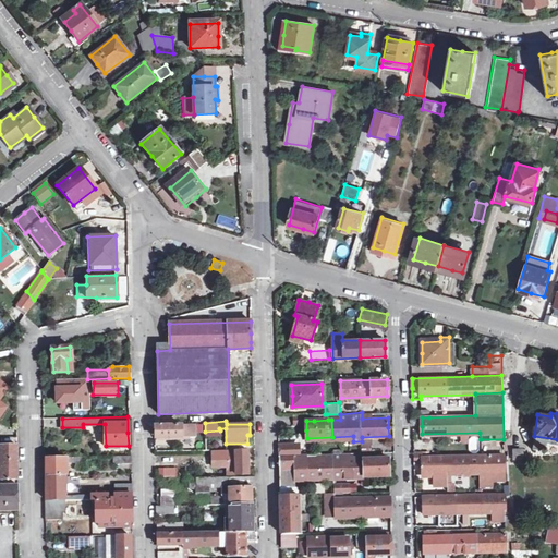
[(194,424),(155,425),(155,437),(190,437),(190,446),(203,447),(203,437),(194,437),(194,424)]
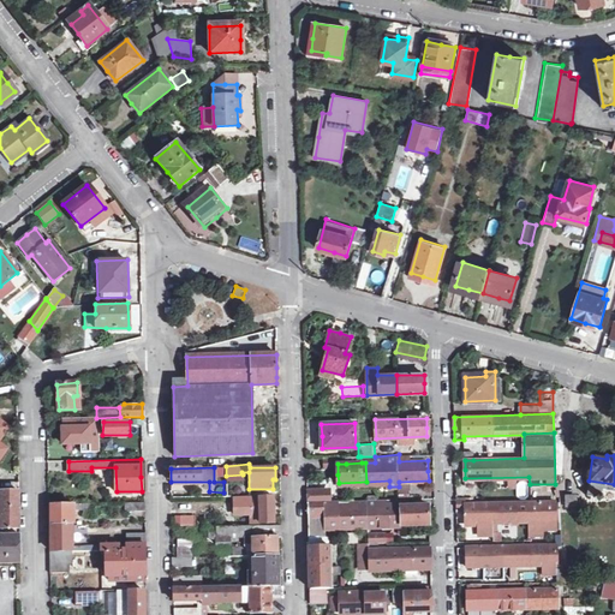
[(529,495),(527,482),(515,483),(518,497),(529,495)]
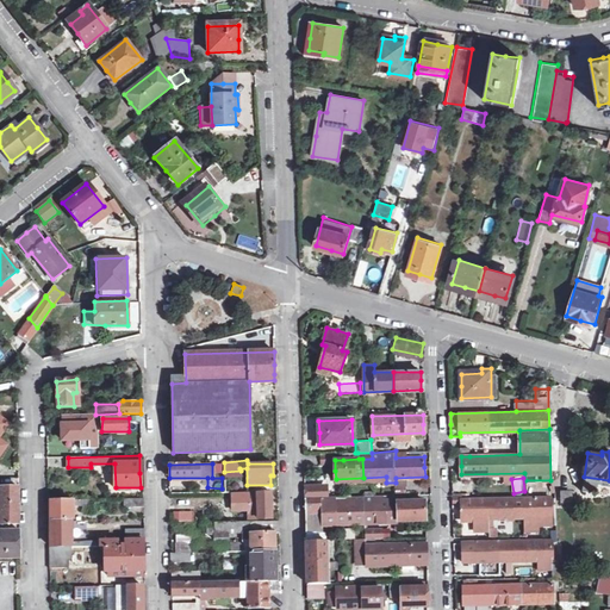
[(324,486),(305,486),(305,498),(324,497),(324,486)]
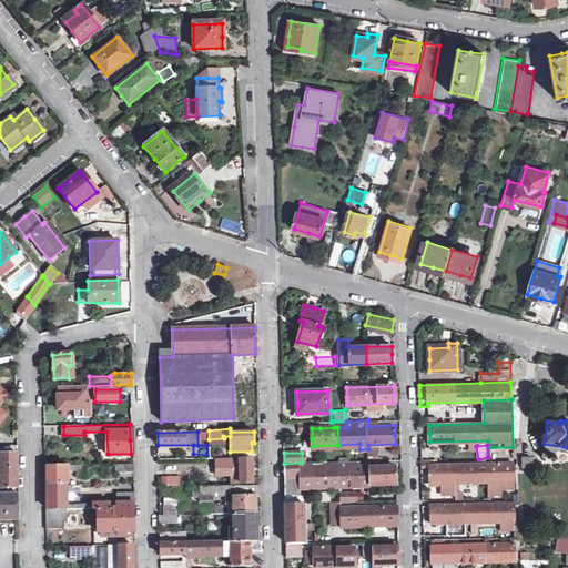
[(18,454),(0,454),(0,468),(0,487),(18,487),(18,470),(18,454)]
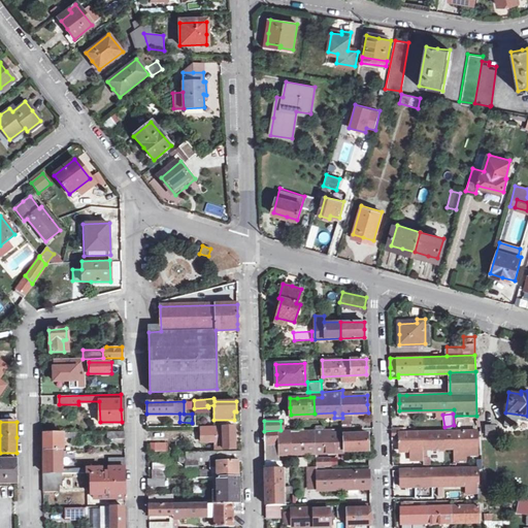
[(484,425),(485,437),(496,436),(495,424),(484,425)]
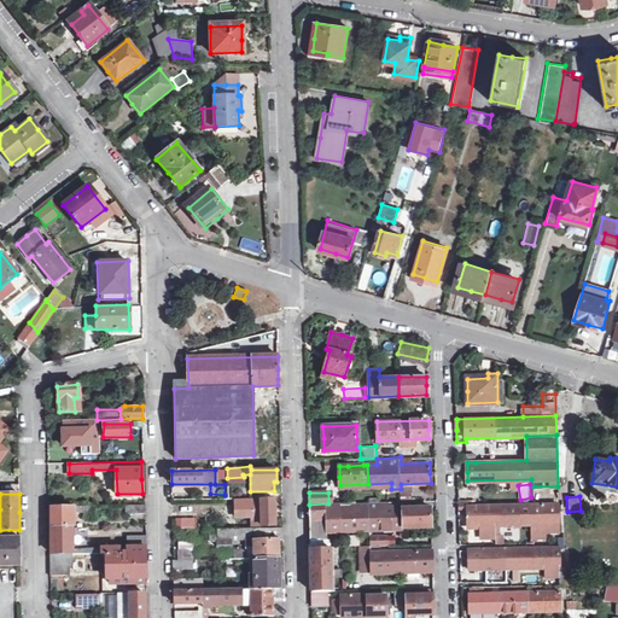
[(274,499),(252,499),(252,508),(261,508),(261,524),(275,524),(274,512),(274,499)]
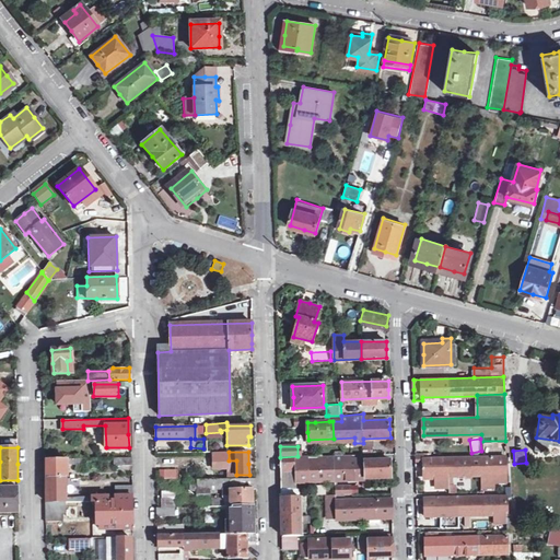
[(424,474),(426,489),(433,489),(433,475),(505,474),(505,455),(424,459),(424,474)]
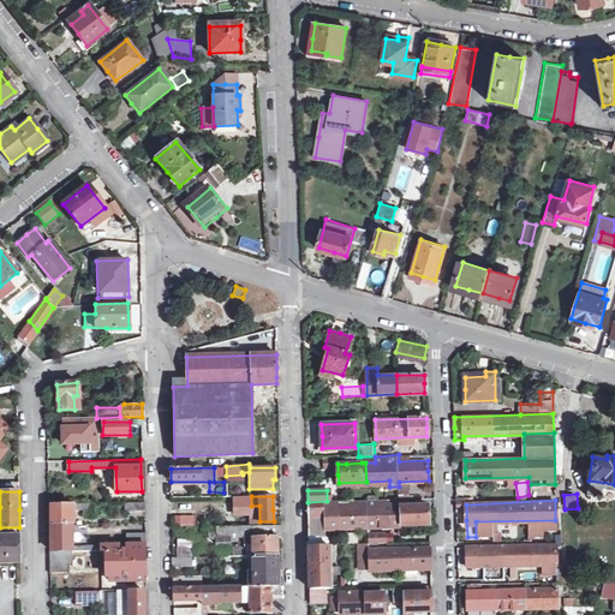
[(327,501),(308,502),(309,513),(332,513),(332,526),(389,525),(401,525),(401,505),(351,507),(351,501),(327,501)]
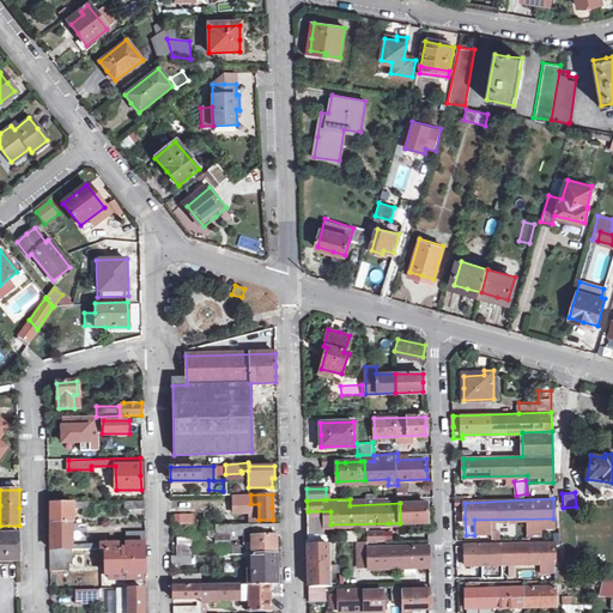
[(144,501),(127,501),(128,510),(145,510),(144,501)]
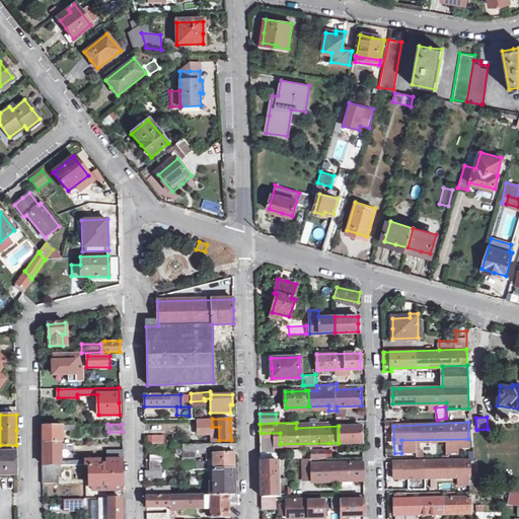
[(43,435),(43,443),(60,442),(60,439),(62,438),(62,430),(79,430),(79,425),(43,427),(43,435)]
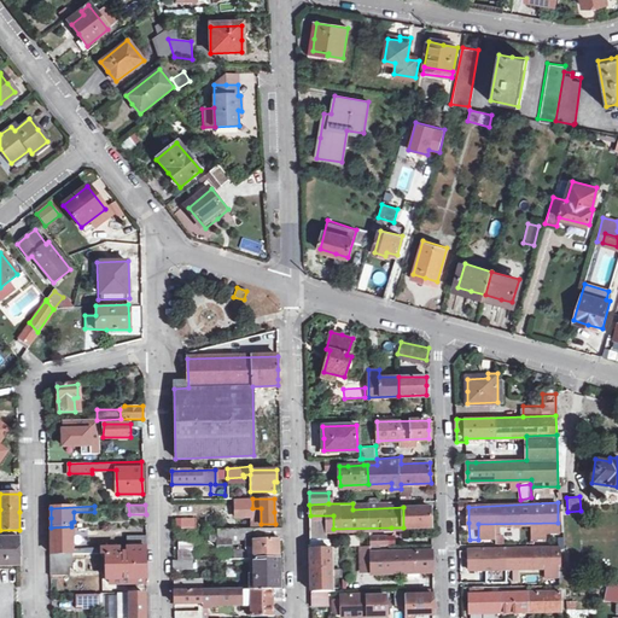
[(432,507),(403,507),(403,528),(432,526),(432,517),(432,507)]
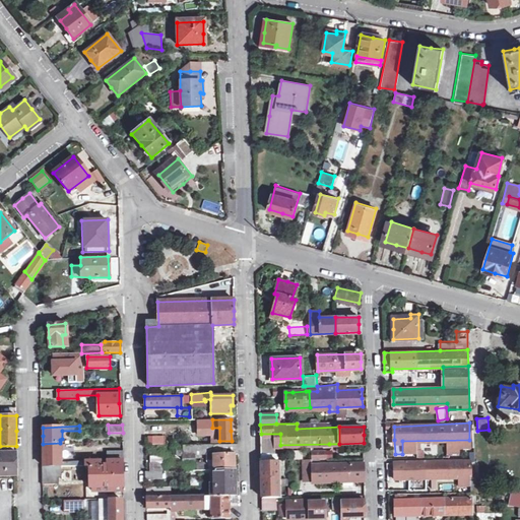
[(164,444),(164,435),(151,436),(152,445),(164,444)]
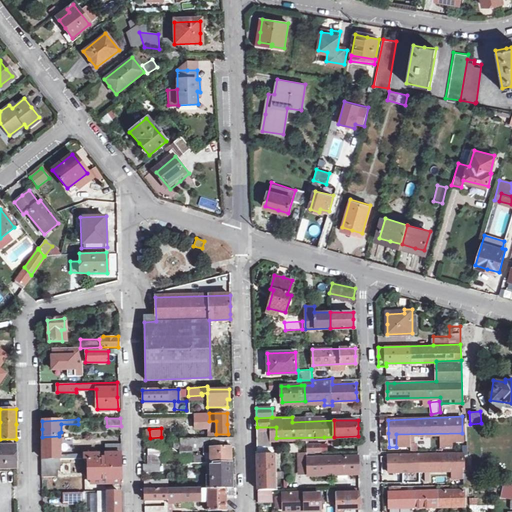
[(42,448),(42,459),(58,459),(82,459),(82,453),(60,455),(59,436),(42,437),(42,448)]
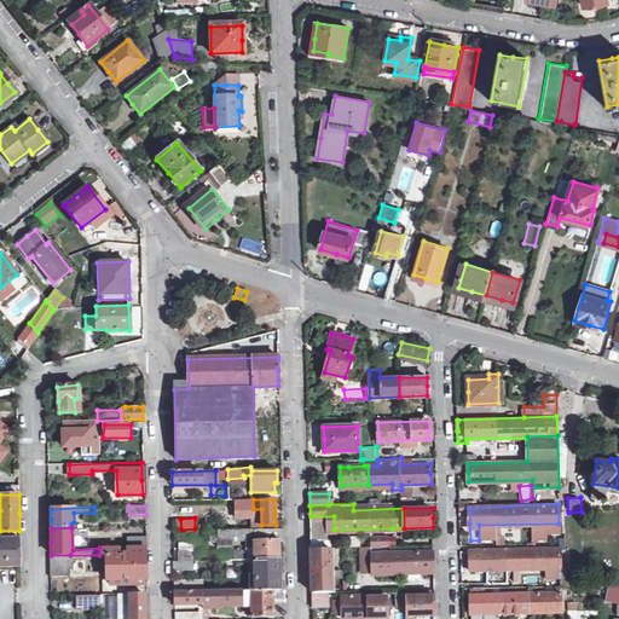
[(283,527),(218,530),(218,539),(255,539),(255,557),(279,557),(279,543),(283,543),(283,527)]
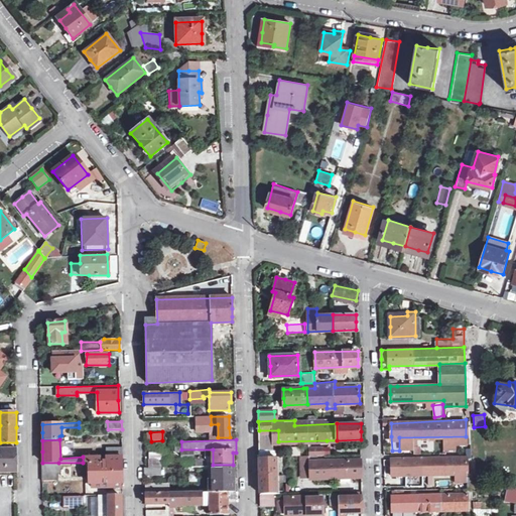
[(125,446),(110,447),(110,457),(120,456),(126,456),(125,446)]
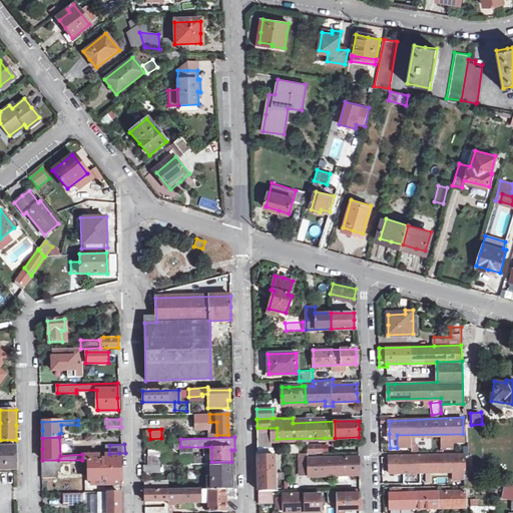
[(16,446),(0,446),(0,468),(17,469),(16,458),(16,446)]
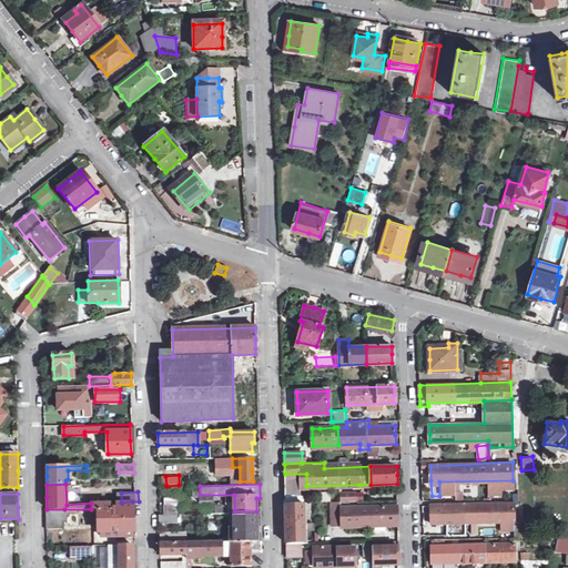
[(341,500),(332,501),(333,518),(343,518),(342,525),(398,523),(398,514),(398,505),(342,507),(342,500),(341,500)]
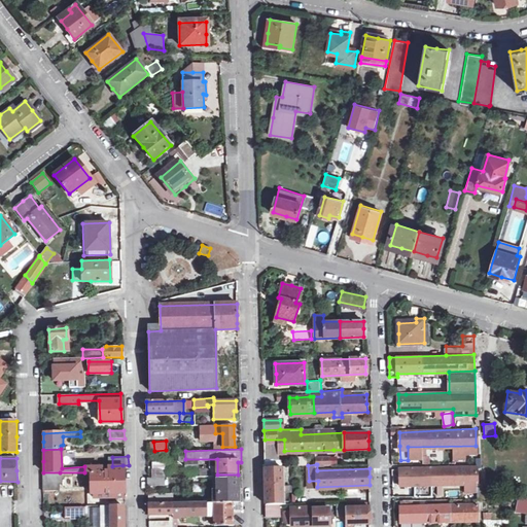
[(101,466),(84,466),(84,472),(91,472),(91,494),(124,493),(124,479),(123,465),(112,466),(108,466),(108,471),(101,471),(101,466)]
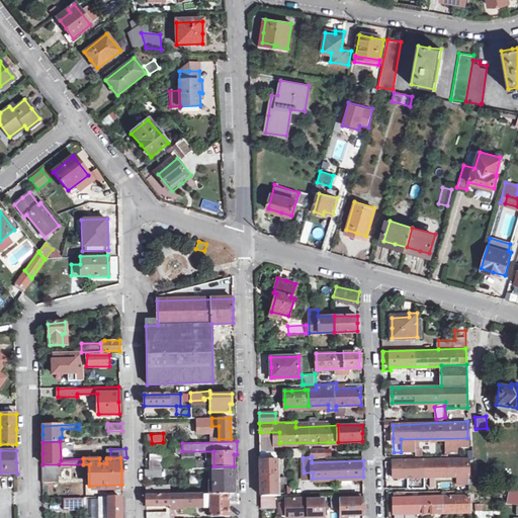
[(276,458),(261,458),(261,478),(262,495),(273,495),(277,495),(276,458)]
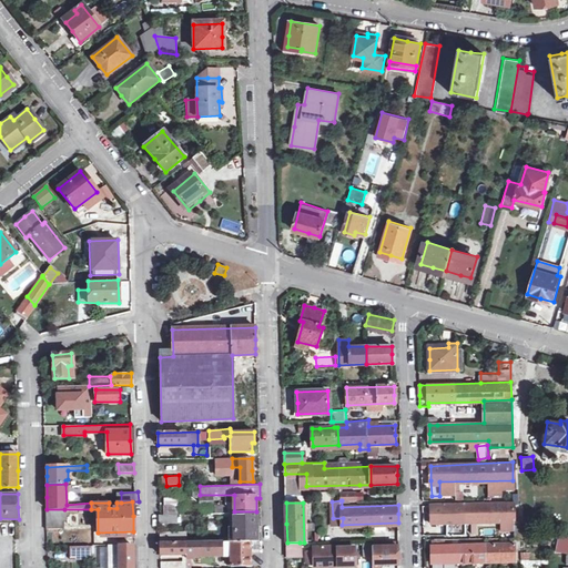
[(432,515),(432,523),(514,519),(514,503),(432,505),(432,515)]
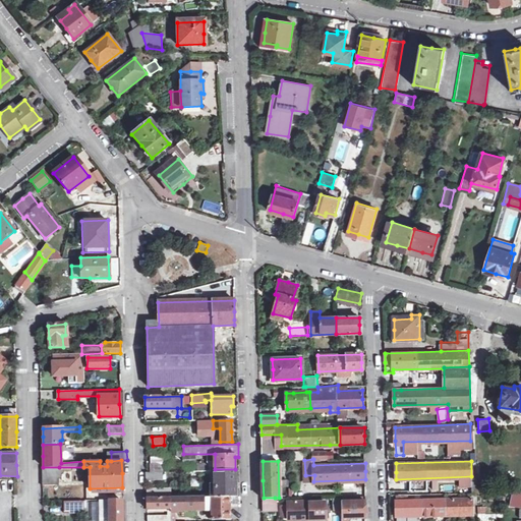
[(59,467),(43,467),(43,484),(59,483),(59,467)]
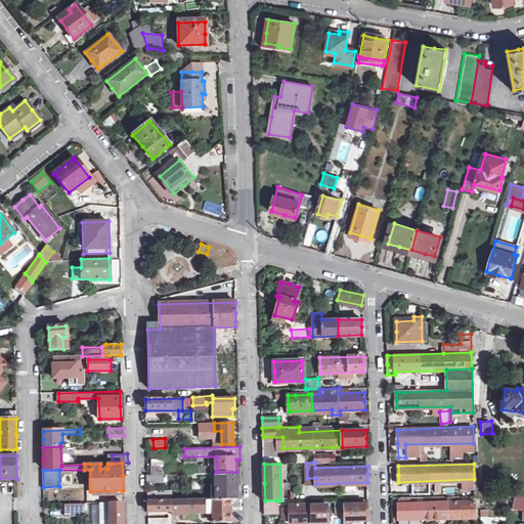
[(236,484),(236,472),(216,472),(216,486),(213,486),(213,495),(207,495),(207,494),(202,494),(202,498),(213,497),(213,499),(231,498),(237,498),(236,484)]
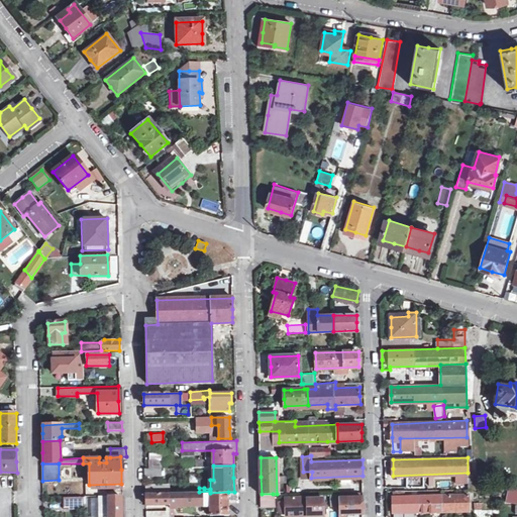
[(161,467),(143,468),(143,476),(161,476),(161,467)]
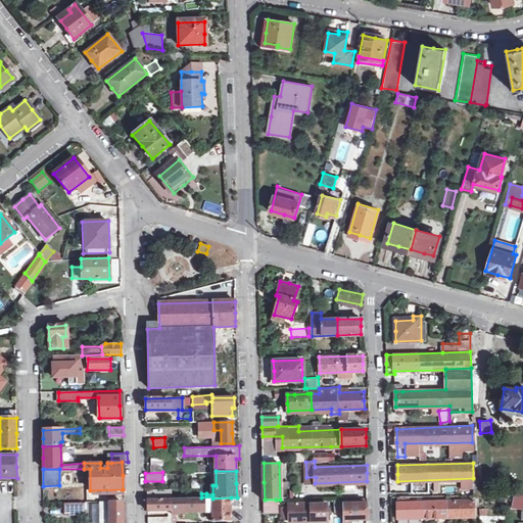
[(481,478),(473,478),(474,494),(482,493),(481,478)]
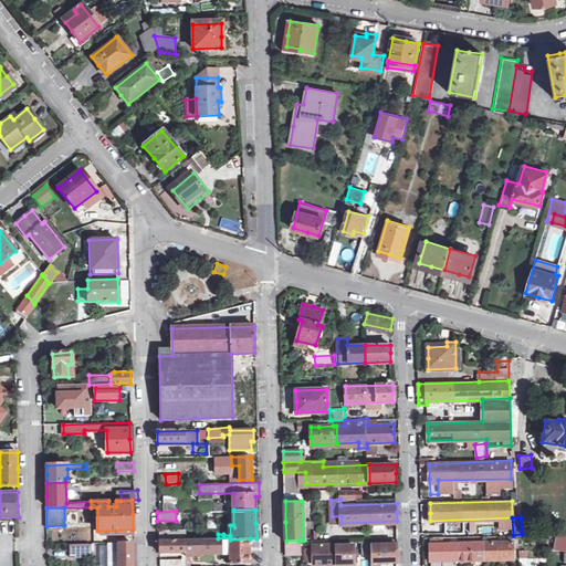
[(565,536),(554,535),(553,551),(565,551),(565,536)]
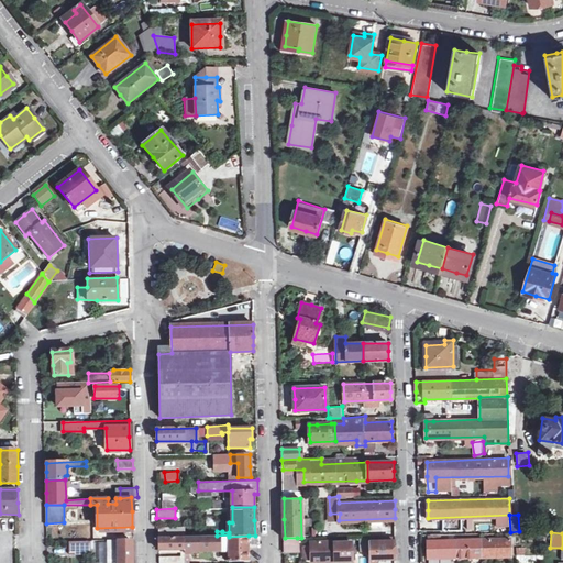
[(249,548),(249,536),(229,537),(188,538),(189,549),(229,549),(230,560),(249,560),(249,548)]
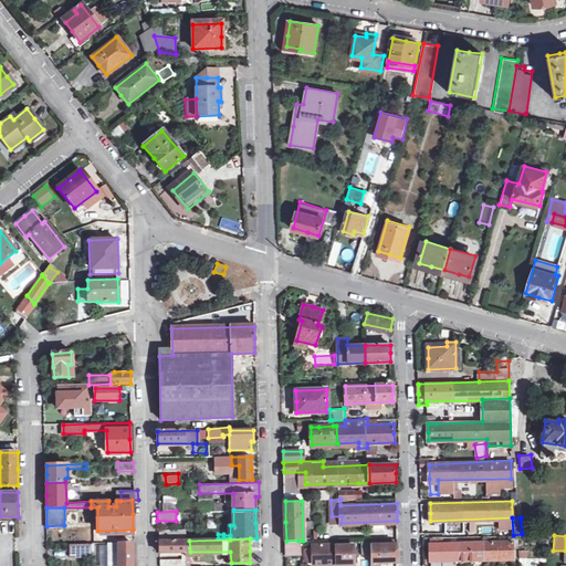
[(189,541),(160,542),(161,553),(187,553),(187,557),(161,557),(161,565),(189,565),(190,552),(189,541)]
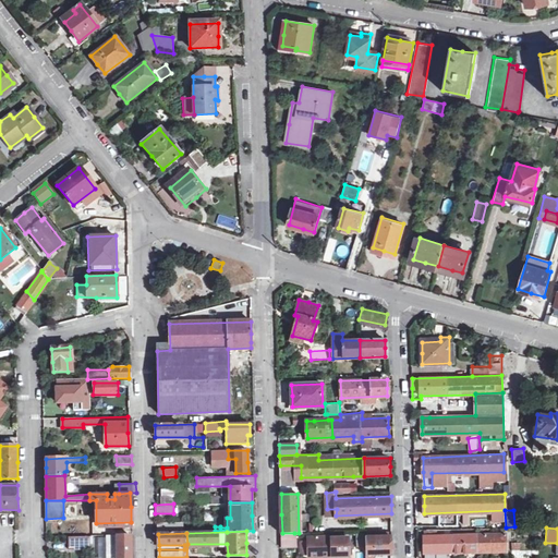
[(294,533),(282,533),(282,547),(294,547),(294,533)]
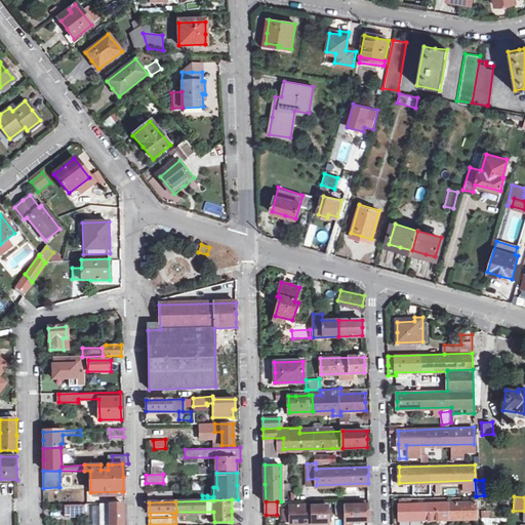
[(400,513),(400,520),(477,518),(476,501),(399,503),(400,513)]
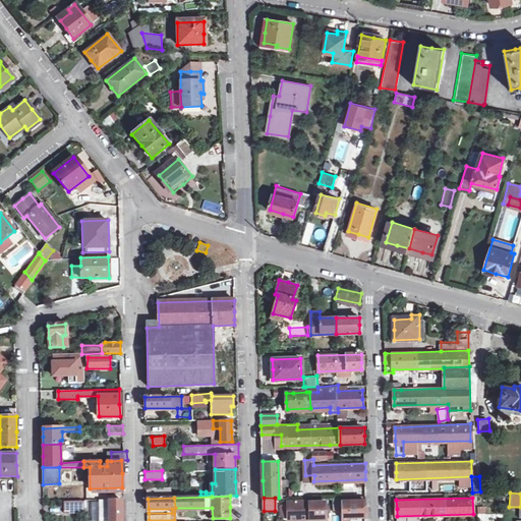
[(366,500),(342,501),(343,518),(366,517),(366,508),(366,500)]
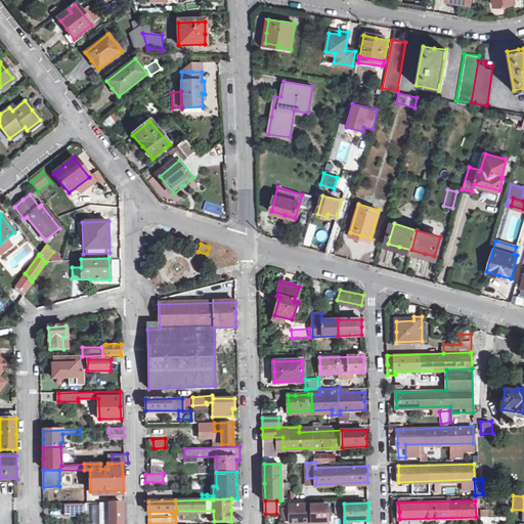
[(123,504),(101,504),(101,513),(111,513),(111,520),(101,520),(101,523),(123,523),(123,514),(123,504)]
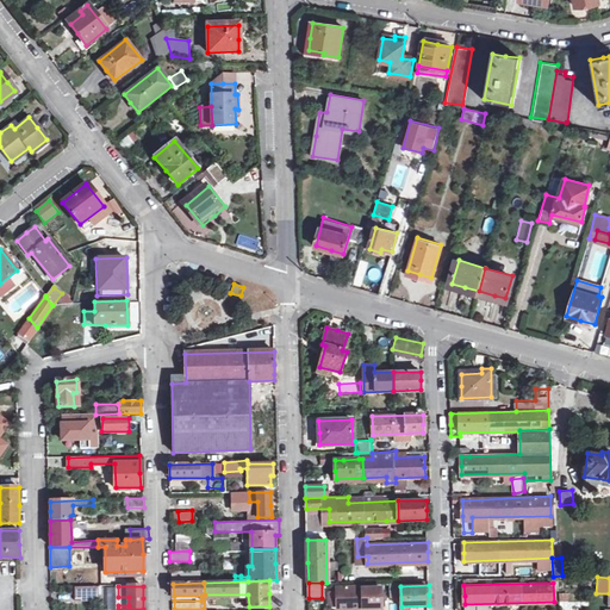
[(383,587),(338,589),(338,609),(384,607),(383,587)]
